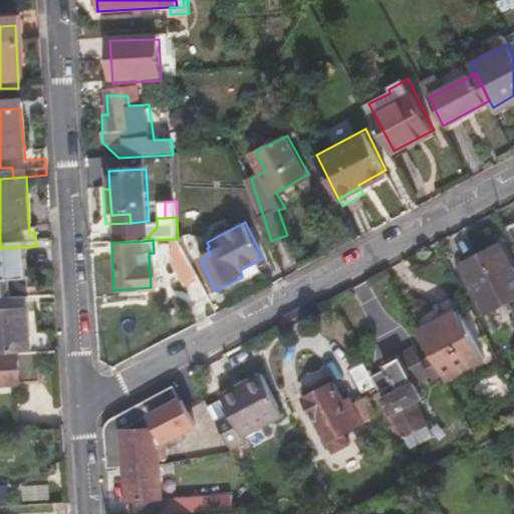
[(461,267),(486,312),(513,297),(513,274),(499,246),(461,267)]
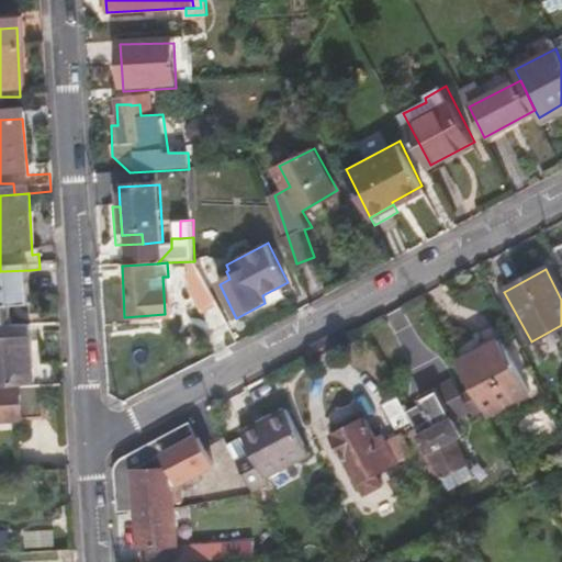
[(0,334),(14,333),(13,315),(31,313),(30,270),(0,271),(0,334)]
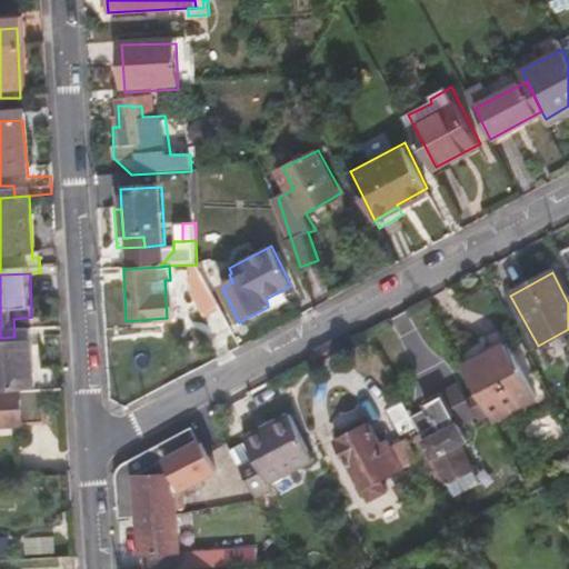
[(215,333),(229,327),(206,279),(199,282),(201,288),(193,292),(215,333)]
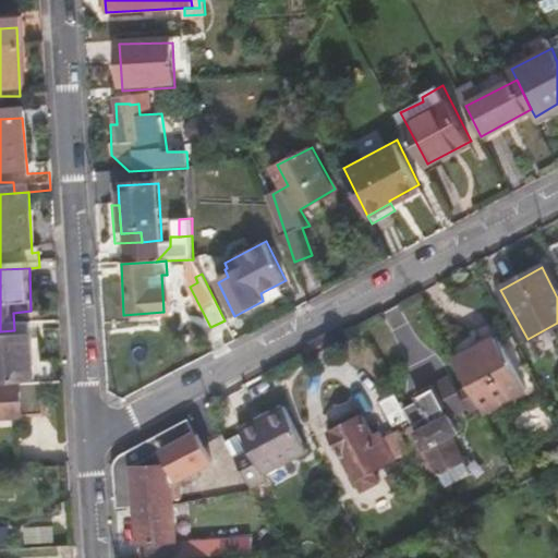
[(37,389),(56,389),(55,366),(27,366),(24,329),(14,330),(0,331),(0,386),(27,385),(28,390),(37,389)]
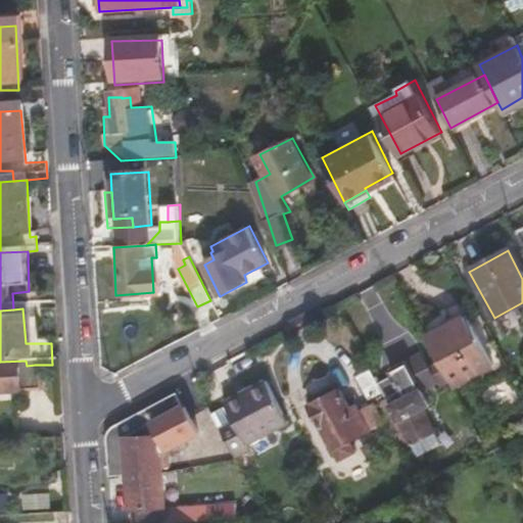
[(465,316),(424,338),(450,387),(491,366),(465,316)]
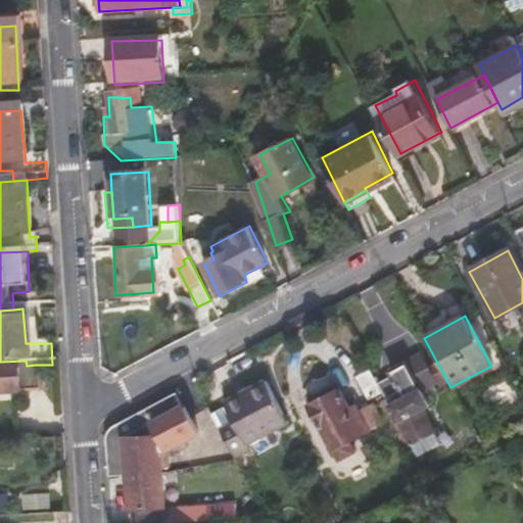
[(408,354),(419,379),(433,373),(422,348),(408,354)]
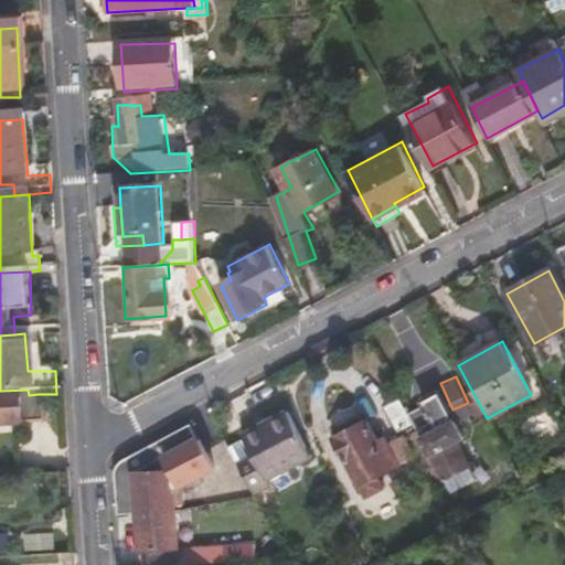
[(407,414),(395,390),(382,397),(394,420),(407,414)]
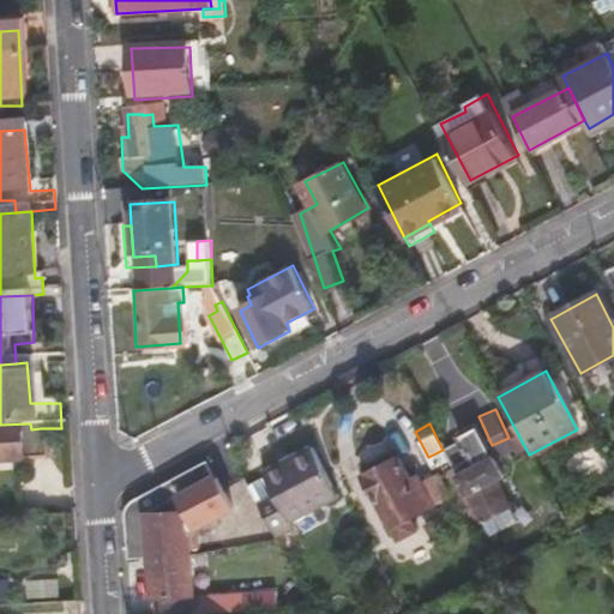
[(459,441),(443,450),(447,459),(479,517),(487,531),(512,517),(492,477),(499,474),(473,425),(456,433),(459,441)]
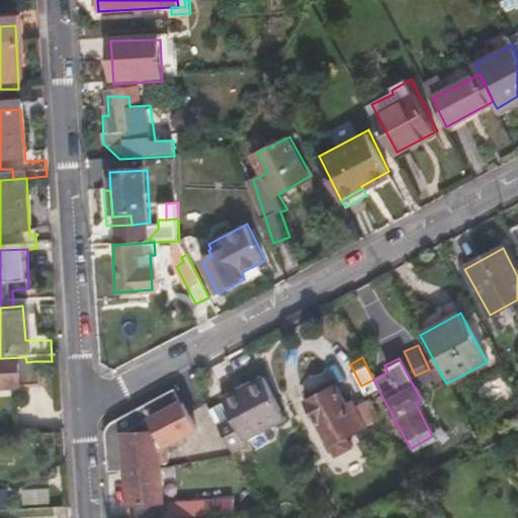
[(0,392),(36,391),(34,361),(26,362),(13,362),(12,367),(0,367),(0,392)]
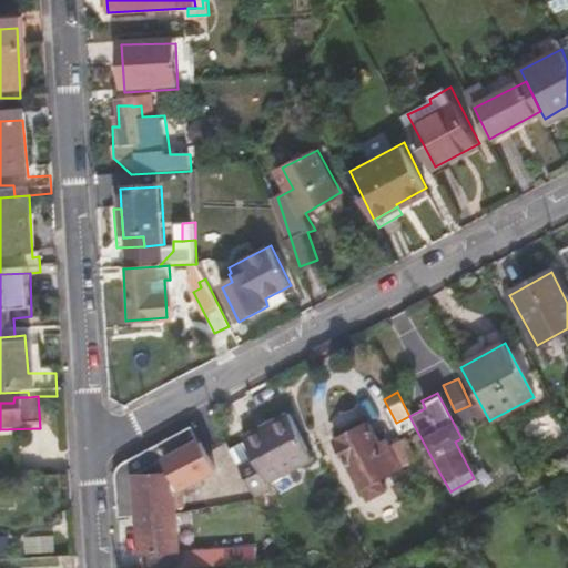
[(245,443),(266,485),(314,460),(290,415),(271,424),(272,428),(245,443)]
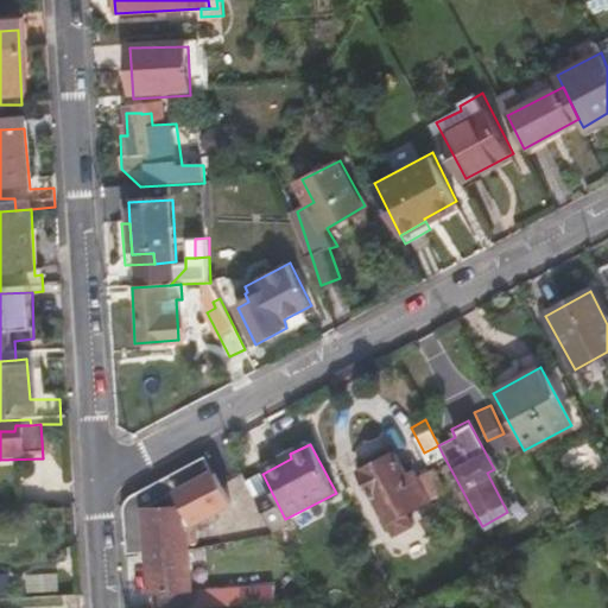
[(390,524),(397,536),(418,525),(413,512),(436,500),(429,486),(439,480),(428,458),(410,466),(405,460),(398,463),(388,445),(355,463),(387,525),(390,524)]
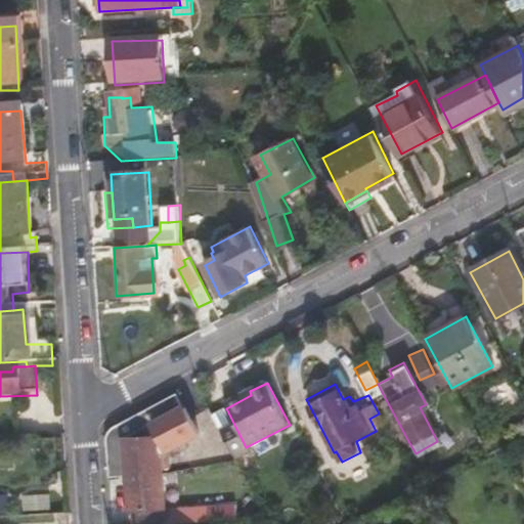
[(250,391),(225,404),(226,408),(251,395),(250,391)]
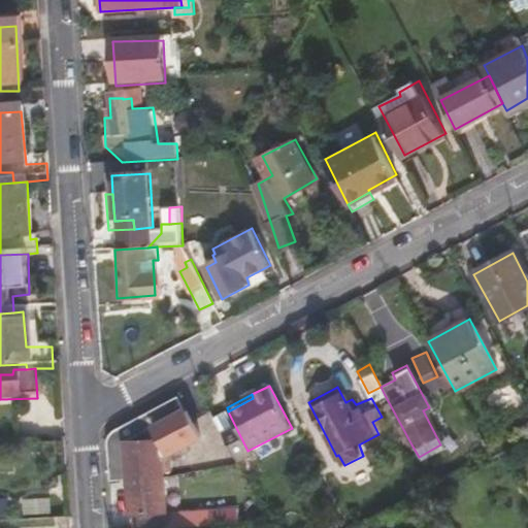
[(112,443),(113,481),(130,480),(157,477),(157,471),(166,470),(165,453),(199,438),(176,395),(153,407),(161,424),(126,444),(112,443)]
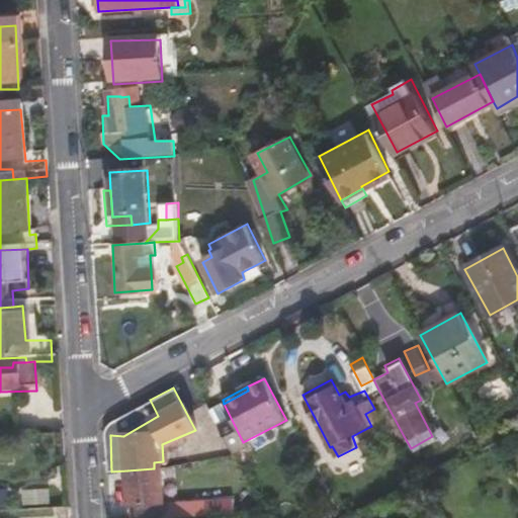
[(404,436),(377,387),(372,391),(397,438),(404,436)]
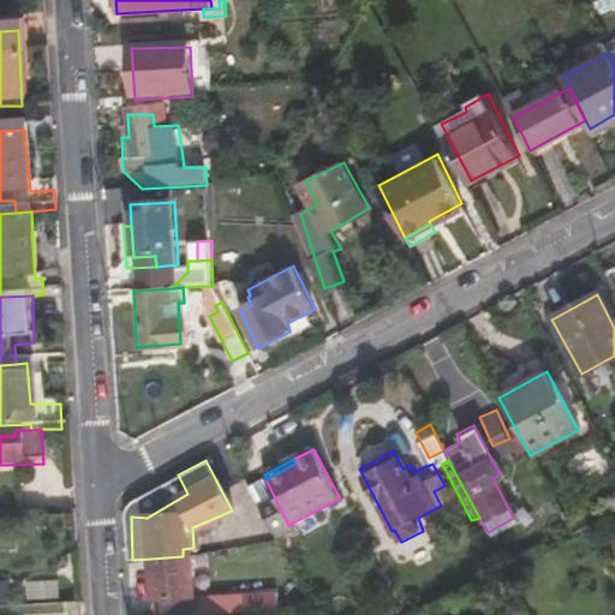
[(131,502),(131,517),(147,518),(187,494),(178,475),(135,496),(131,502)]
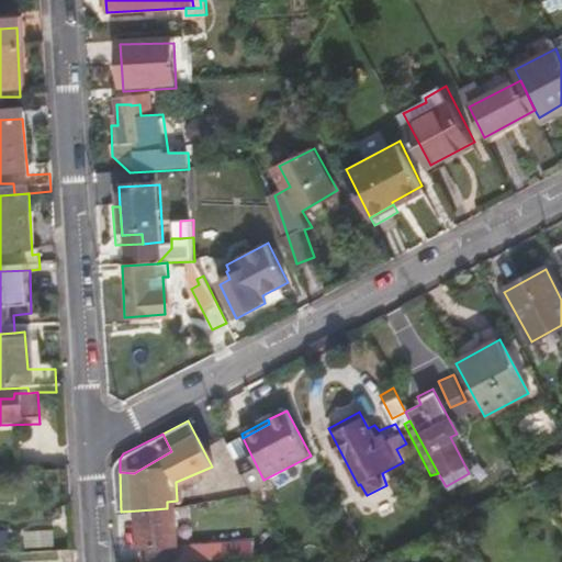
[(242,434),(224,442),(251,495),(267,487),(263,480),(243,438),(242,434)]
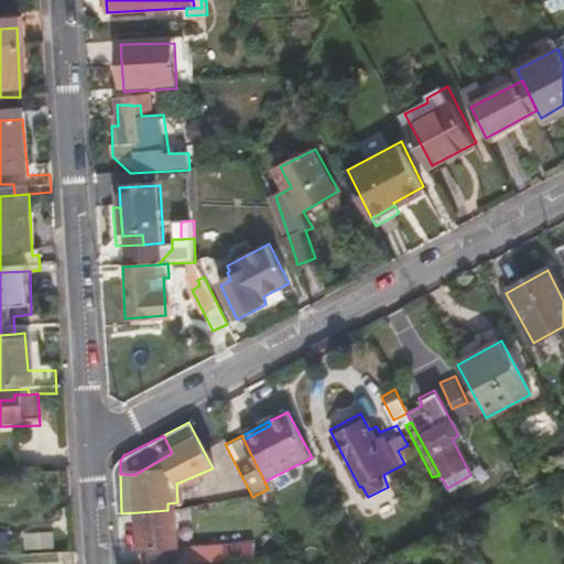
[(13,486),(14,496),(31,495),(31,485),(13,486)]
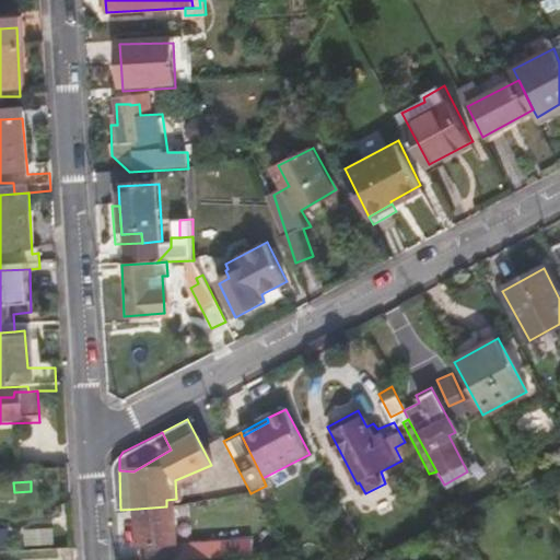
[(138,509),(140,559),(187,559),(260,556),(260,541),(236,543),(236,544),(178,544),(176,503),(182,504),(181,499),(176,499),(166,500),(166,506),(138,509)]
